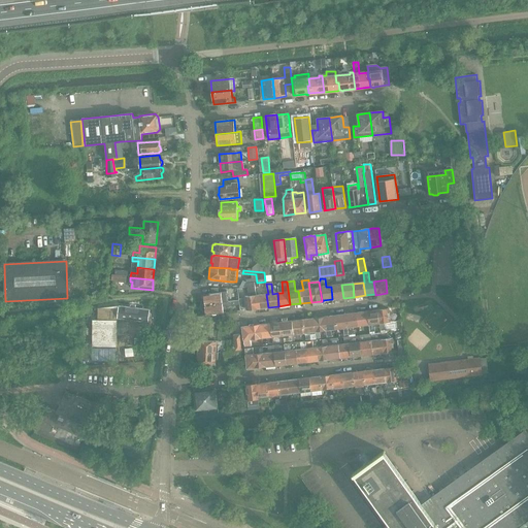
[(343,298),(341,285),(331,287),(332,299),(343,298)]
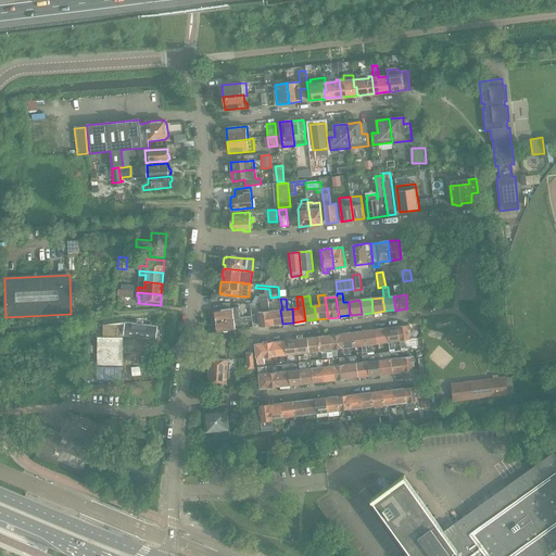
[(272,326),(269,312),(268,302),(262,303),(263,312),(258,313),(258,315),(255,315),(254,324),(260,324),(260,327),(272,326)]
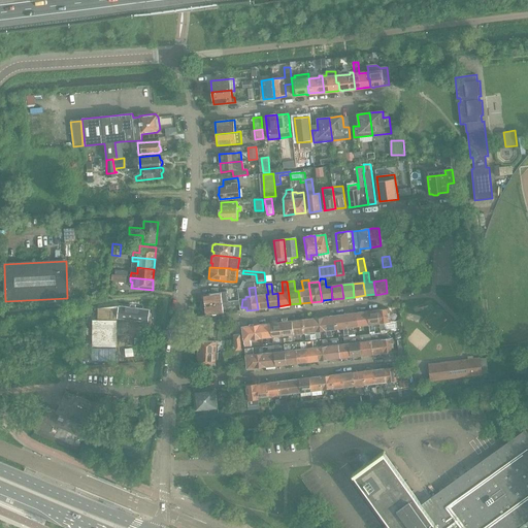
[(204,301),(205,305),(229,302),(227,292),(221,293),(204,295),(203,298),(204,301)]
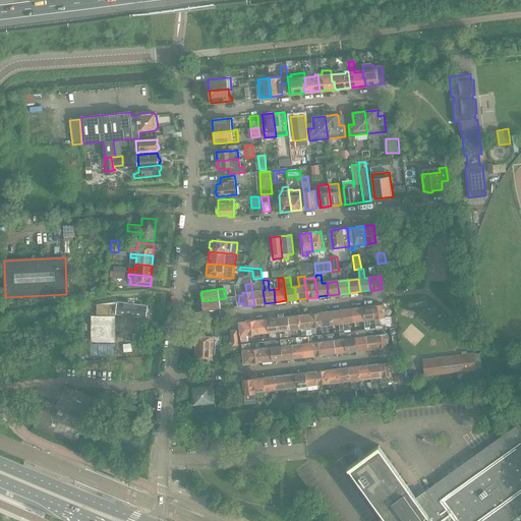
[(265,303),(263,290),(252,292),(254,305),(255,304),(265,303)]
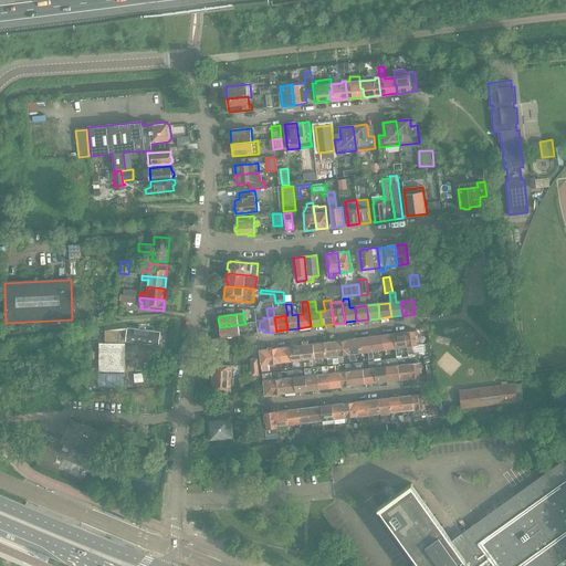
[(220,327),(217,327),(217,332),(220,332),(220,335),(221,338),(240,335),(239,329),(257,327),(257,323),(245,324),(220,327)]
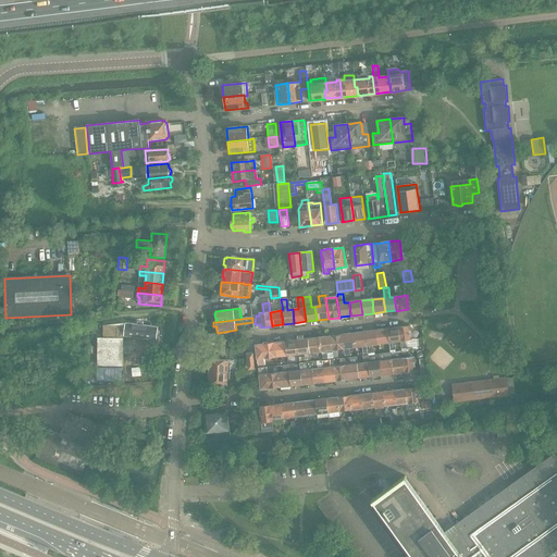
[(97,338),(97,367),(123,367),(124,336),(157,341),(157,337),(158,337),(160,336),(160,332),(159,330),(158,330),(158,327),(125,323),(125,325),(103,326),(104,338),(97,338)]
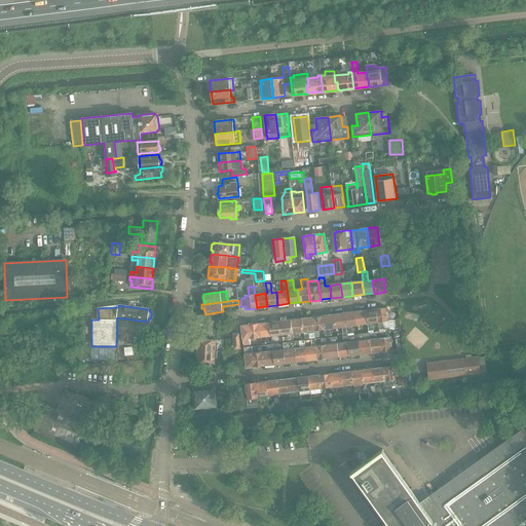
[(375,309),(377,323),(378,330),(386,329),(385,322),(389,321),(387,307),(376,309),(375,309)]
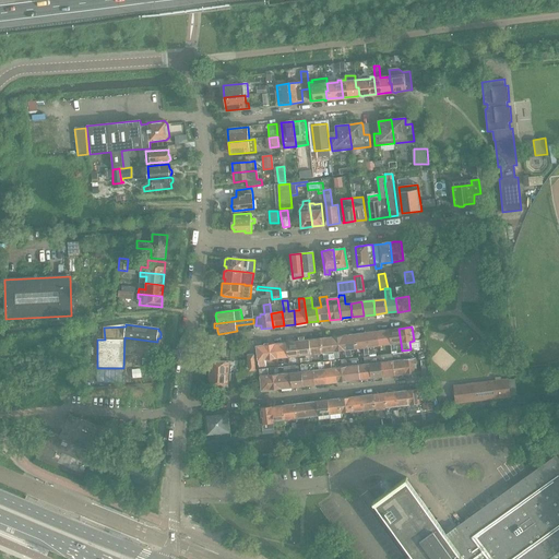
[(401,343),(399,329),(388,330),(390,344),(391,344),(392,352),(397,352),(396,343),(401,343)]
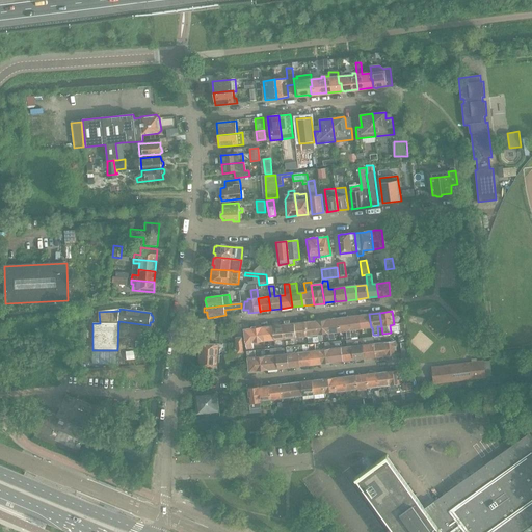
[(358,315),(361,328),(371,327),(369,314),(358,315)]
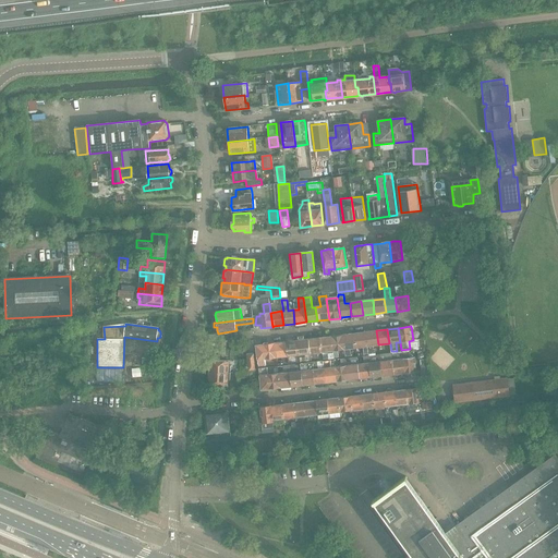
[(365,332),(367,354),(376,353),(375,350),(374,350),(373,346),(378,344),(376,330),(365,332)]
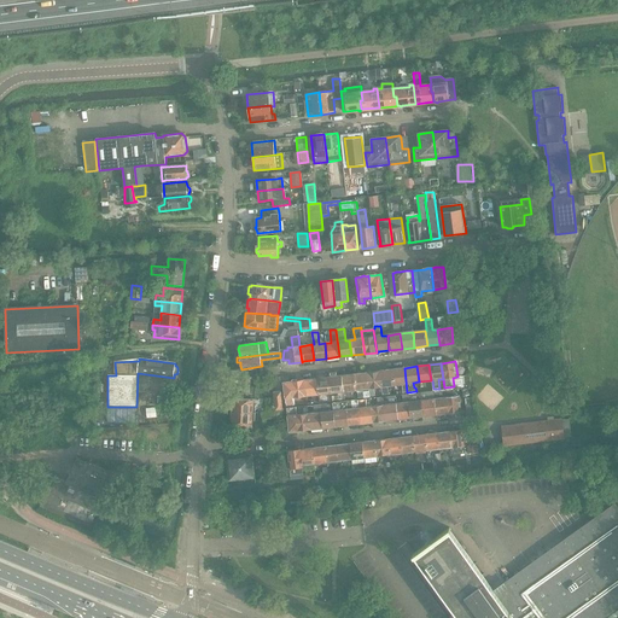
[(404,368),(391,369),(394,385),(402,384),(403,392),(407,392),(404,368)]
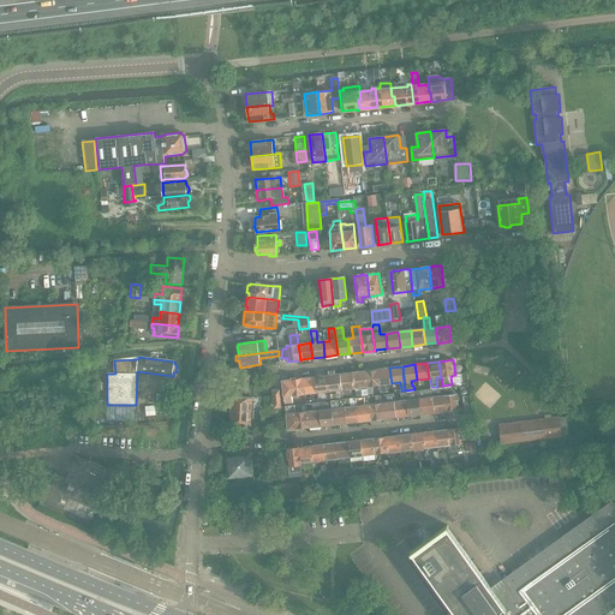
[(389,368),(377,369),(378,384),(381,384),(381,393),(387,392),(386,384),(392,383),(389,368)]
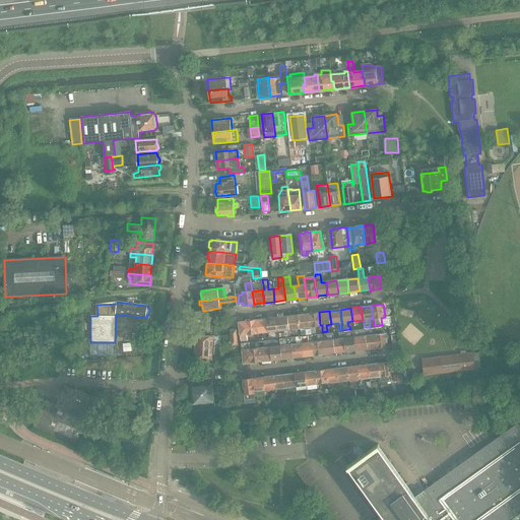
[(309,314),(311,333),(316,333),(315,326),(320,325),(319,312),(309,314)]
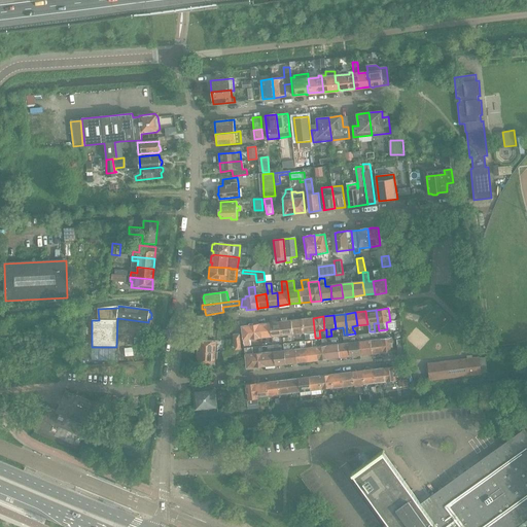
[(302,319),(304,332),(305,332),(305,335),(310,335),(311,339),(315,338),(313,318),(302,319)]
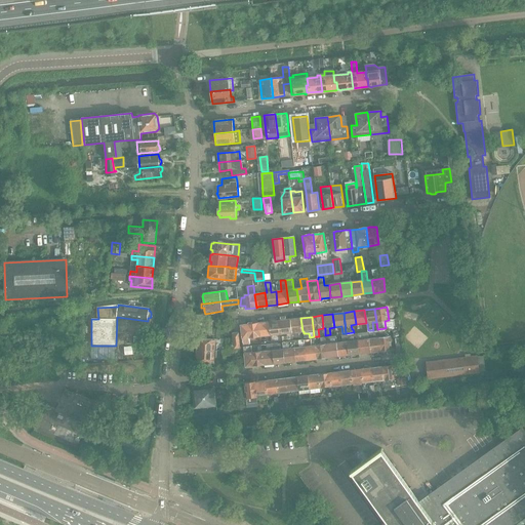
[(290,319),(292,339),(300,338),(299,331),(303,331),(300,318),(290,319)]
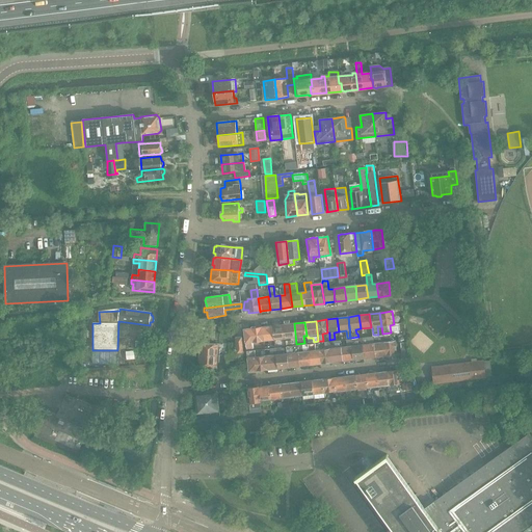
[(283,325),(286,345),(296,344),(294,323),(283,325)]
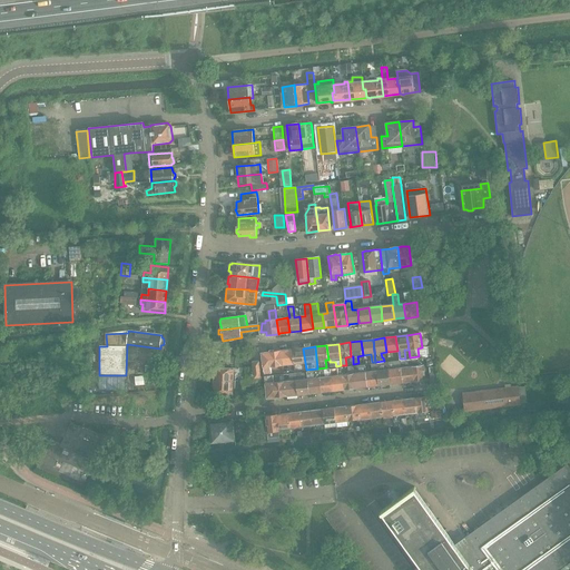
[(303,349),(292,350),(294,371),(306,370),(303,349)]
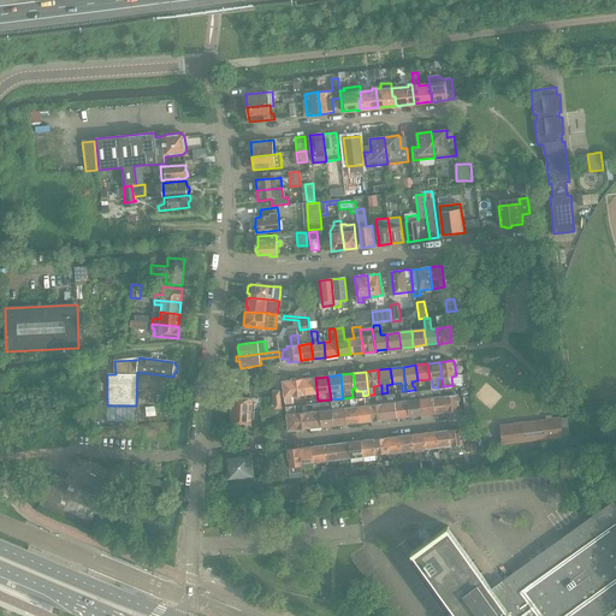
[(304,379),(302,379),(304,395),(313,394),(313,402),(318,401),(315,378),(304,379)]
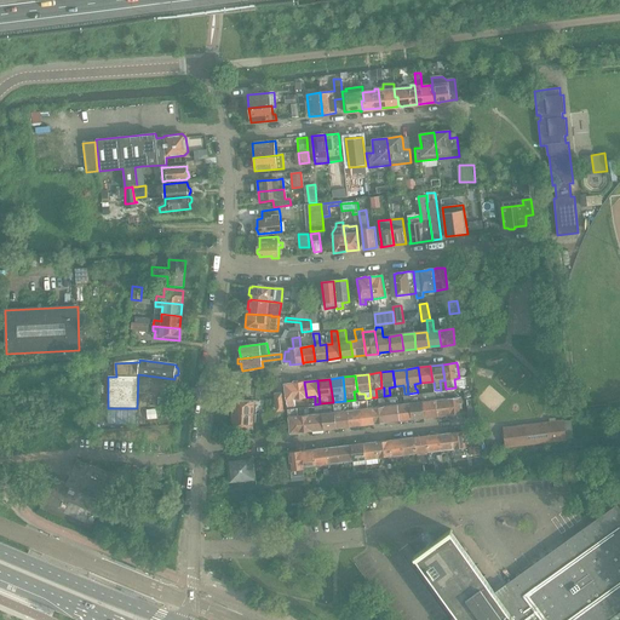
[(306,397),(304,382),(293,383),(287,384),(286,386),(288,408),(296,407),(296,399),(306,397)]
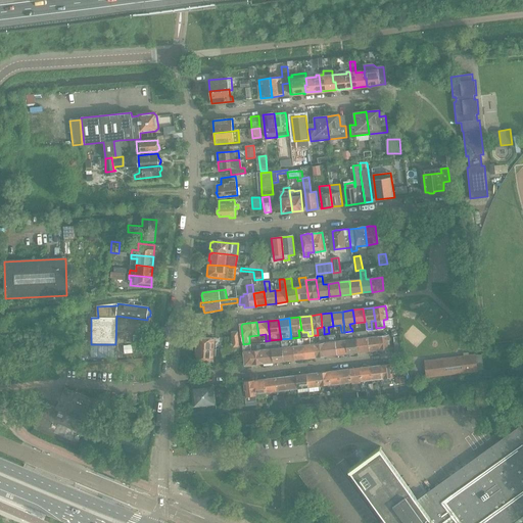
[(377,330),(378,349),(378,350),(390,348),(388,335),(384,336),(383,329),(377,330)]
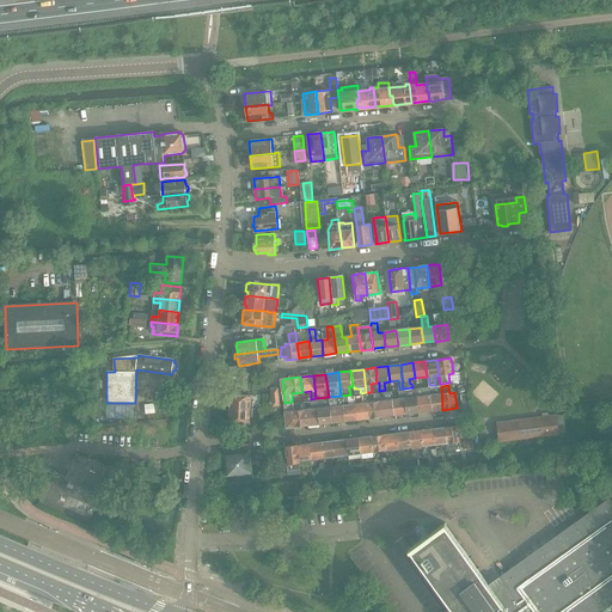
[(428,387),(430,411),(442,409),(441,386),(428,387)]
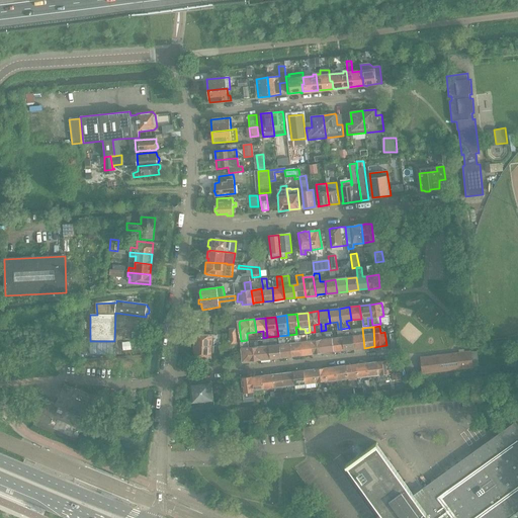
[(364,348),(362,328),(352,329),(354,349),(364,348)]
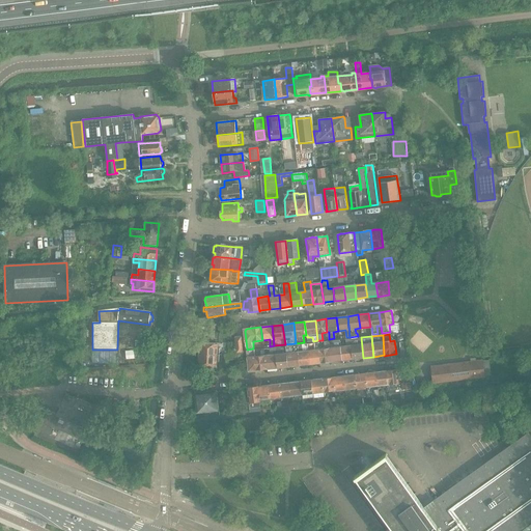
[(361,337),(351,339),(353,359),(363,358),(361,337)]
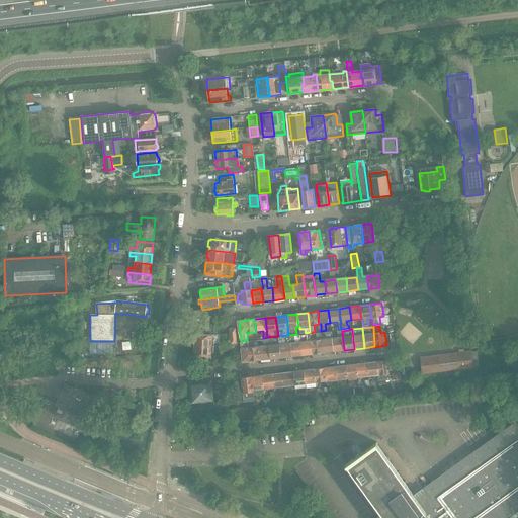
[(344,350),(342,331),(337,331),(338,338),(335,338),(335,331),(331,332),(333,351),(344,350)]
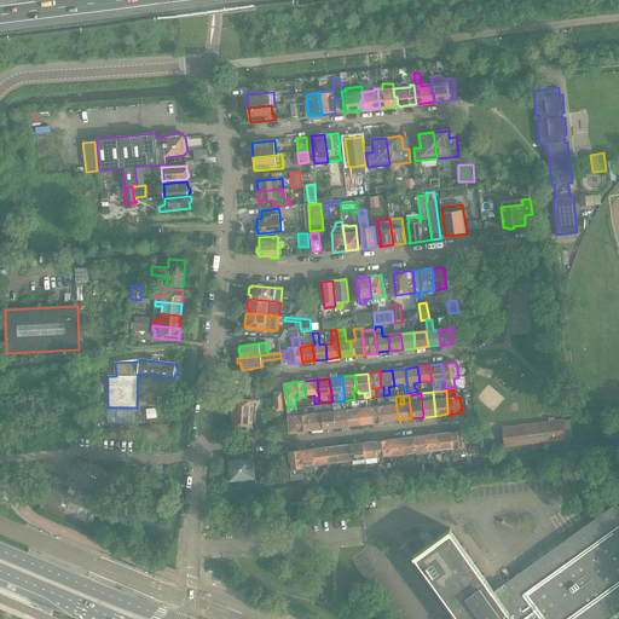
[(395,397),(383,398),(387,422),(398,420),(395,397)]
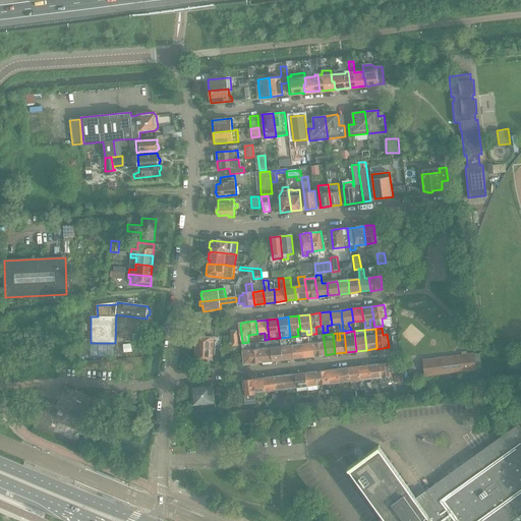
[(320,342),(312,343),(314,356),(326,355),(323,335),(319,336),(320,342)]
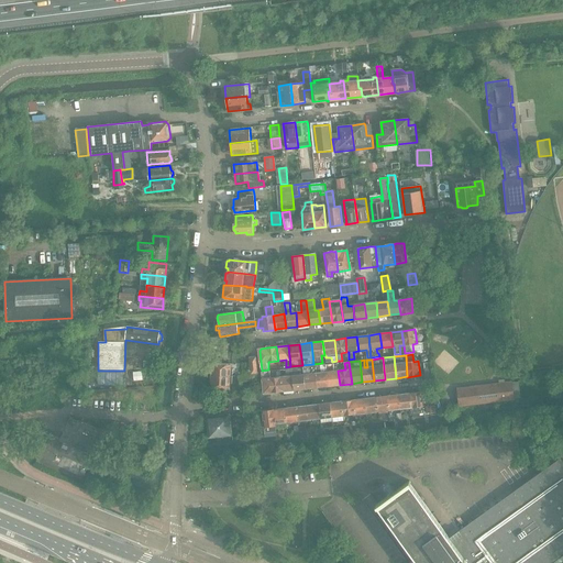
[(212,375),(233,376),(233,368),(231,368),(231,364),(212,363),(212,364),(211,364),(211,368),(212,368),(212,375)]
